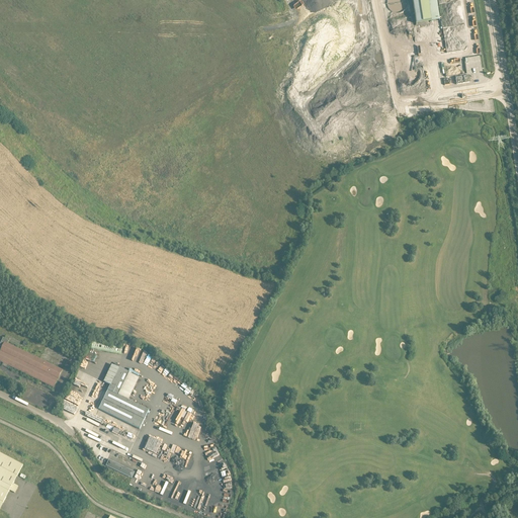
[(406,10),(406,0),(391,0),(392,4),(394,4),(394,11),(406,10)]
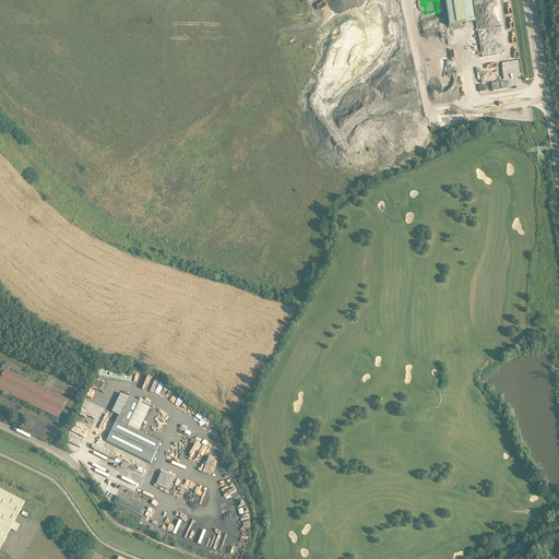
[(470,0),(461,0),(465,26),(474,25),(470,0)]
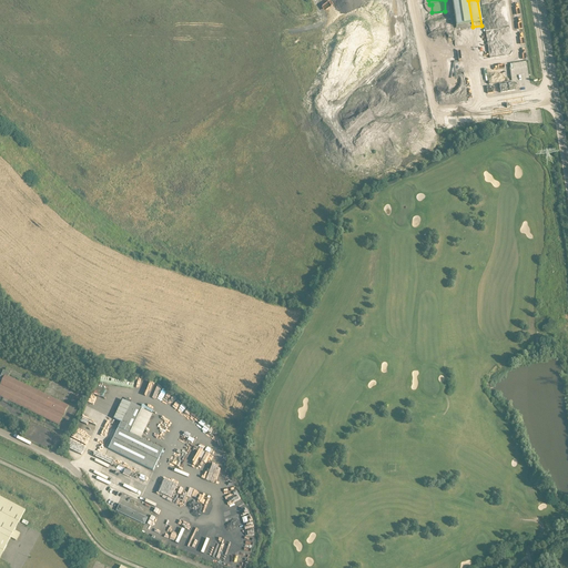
[(499,85),(500,93),(516,91),(515,83),(499,85)]
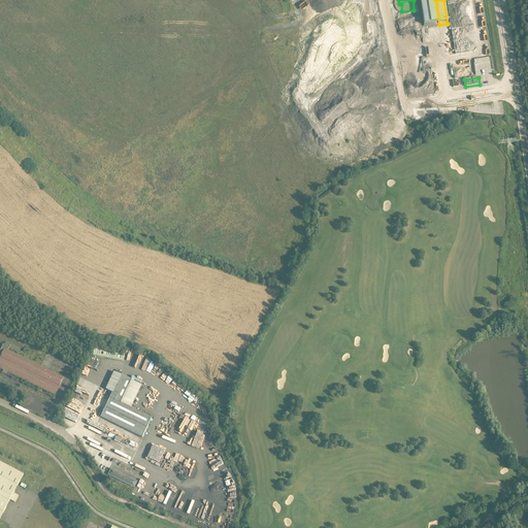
[(0,353),(2,355),(0,358),(0,368),(55,395),(63,378),(8,351),(9,348),(3,345),(0,351),(0,353)]
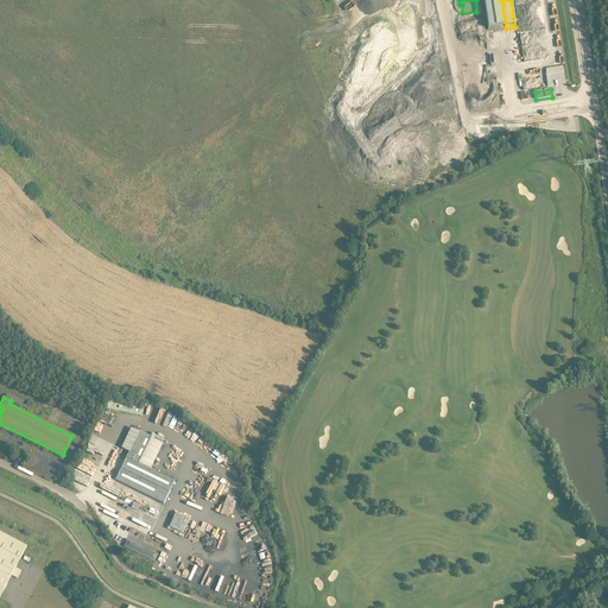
[(144,405),(109,398),(107,410),(141,417),(144,405)]
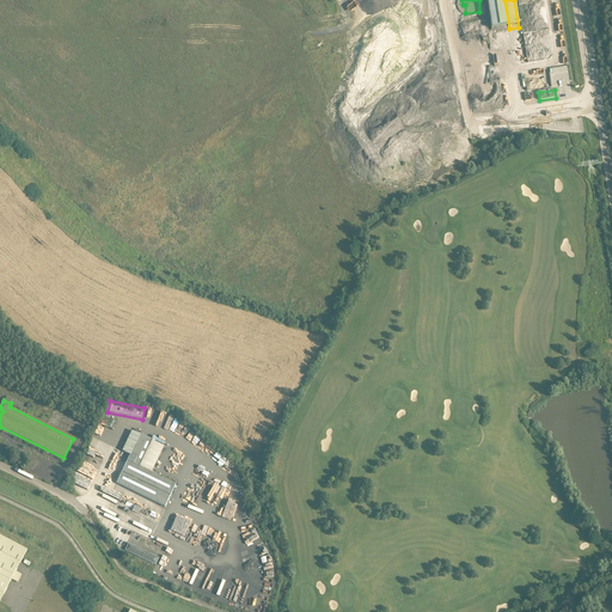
[(140,436),(120,478),(116,484),(165,508),(176,485),(152,473),(141,469),(153,442),(140,436)]
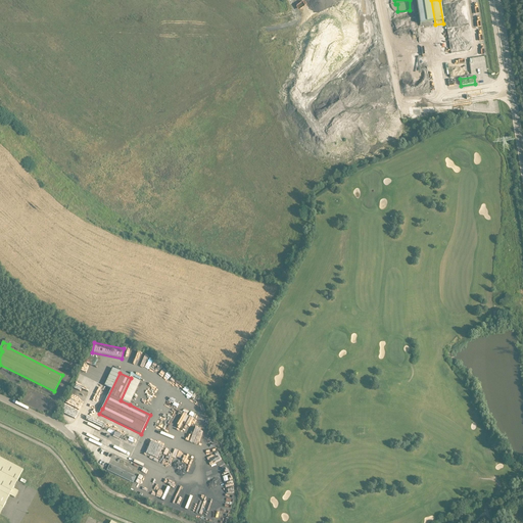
[(83,378),(86,378),(86,385),(92,385),(91,376),(83,376),(83,378)]
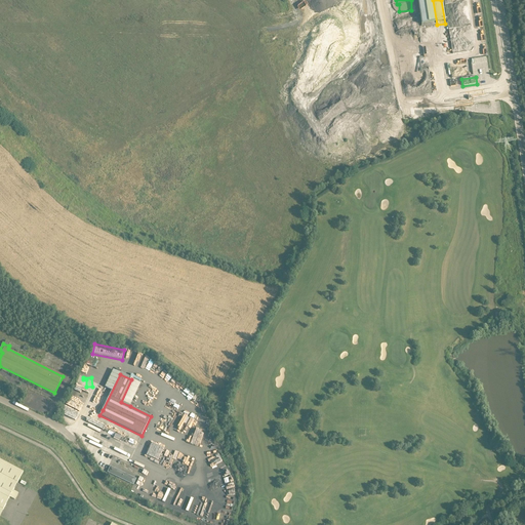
[(24,473),(0,459),(0,516),(10,498),(15,500),(18,494),(13,491),(24,473)]
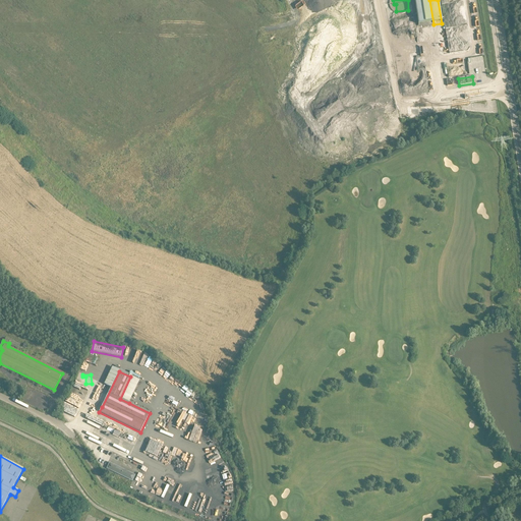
[(129,480),(132,474),(109,463),(107,469),(129,480)]
